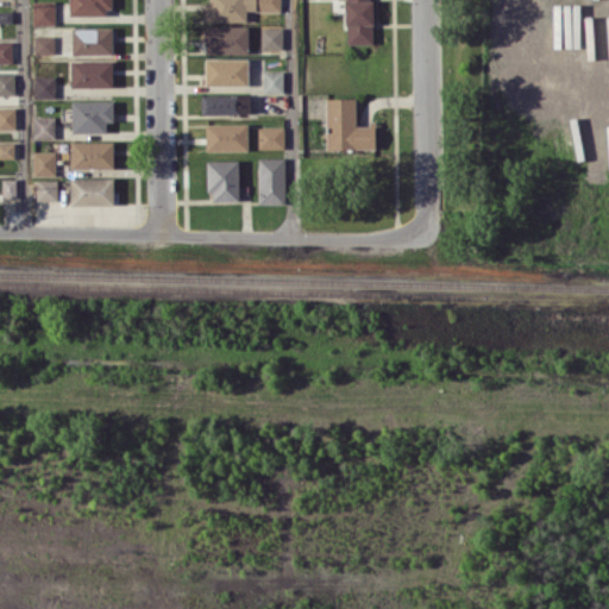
[(55,25),(54,0),(32,1),(32,25),(55,25)]
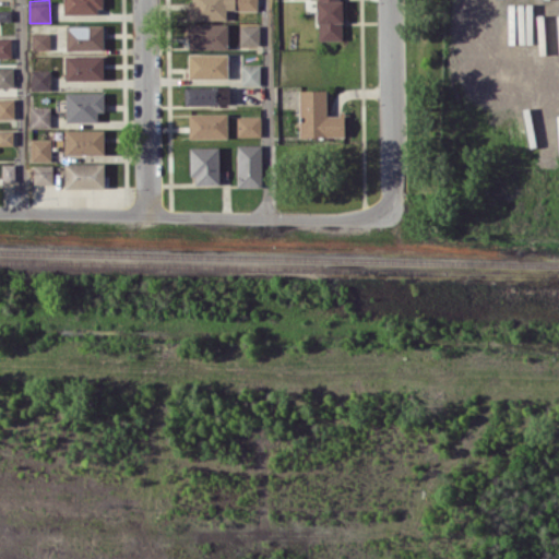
[(62,0),(63,14),(102,13),(102,0),(62,0)]
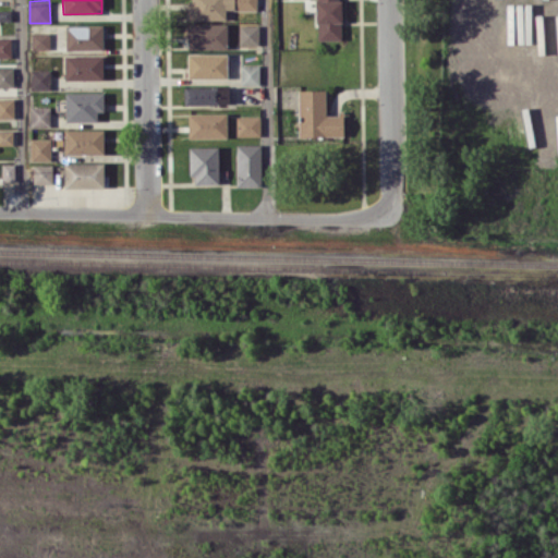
[(226,20),(226,10),(257,10),(256,0),(187,0),(187,20),(226,20)]
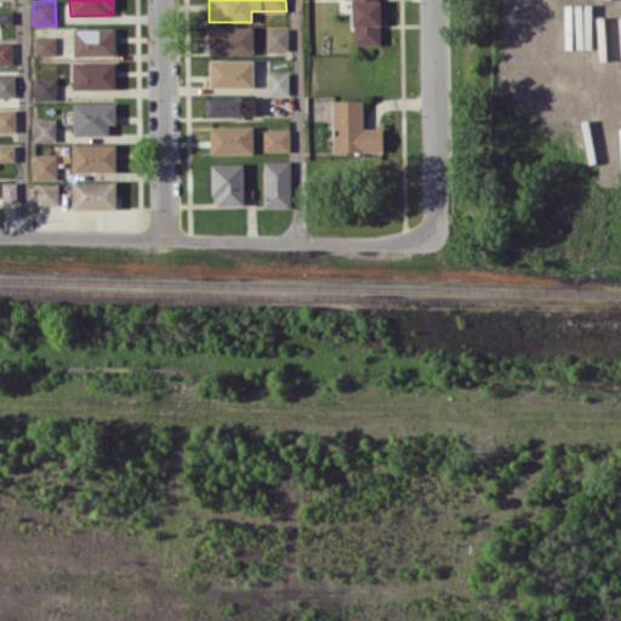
[(380,44),(379,0),(352,0),(353,45),(380,44)]
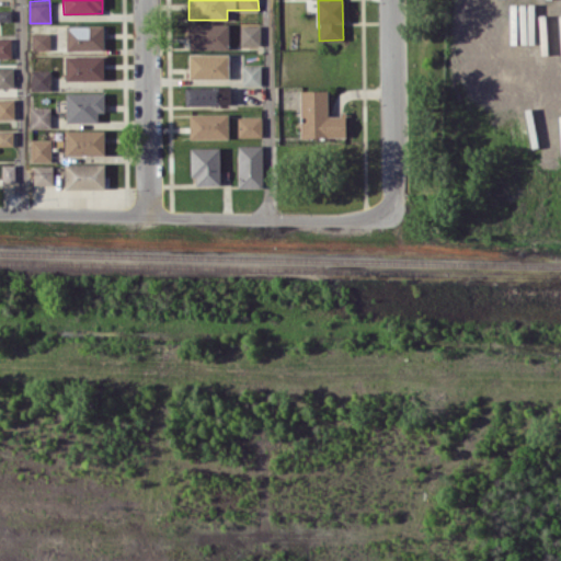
[(0,9),(0,20),(11,21),(10,10),(0,9)]
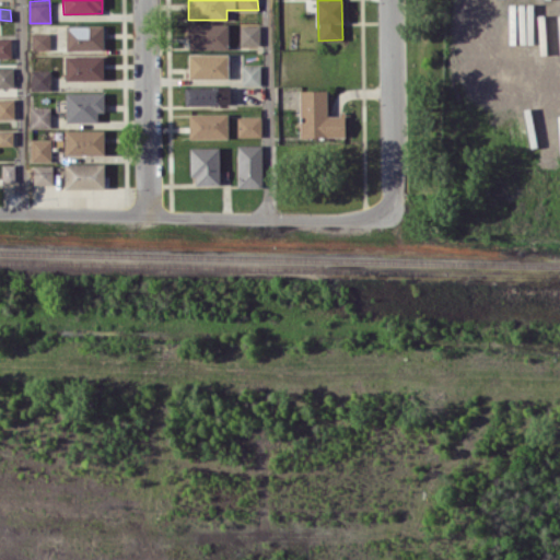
[(228,23),(188,24),(189,49),(228,48),(228,23)]
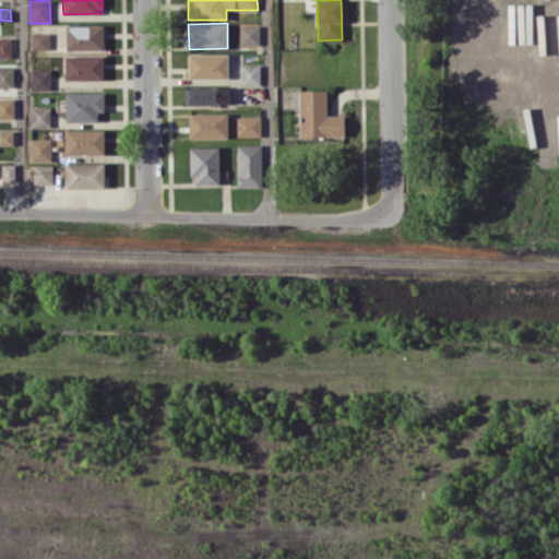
[(66,50),(103,49),(103,25),(66,25),(66,50)]
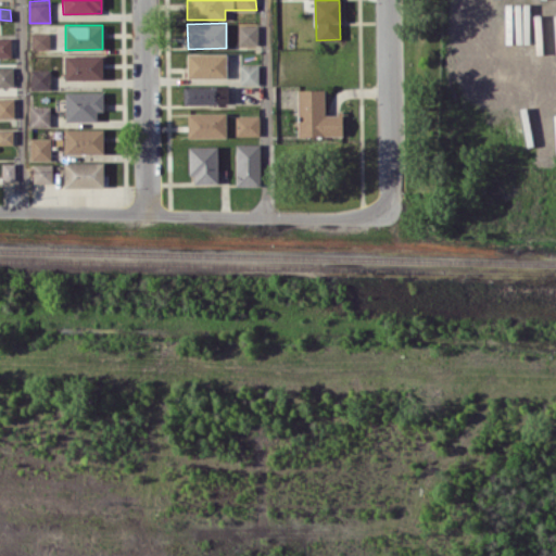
[(257,43),(257,25),(239,25),(238,43),(257,43)]
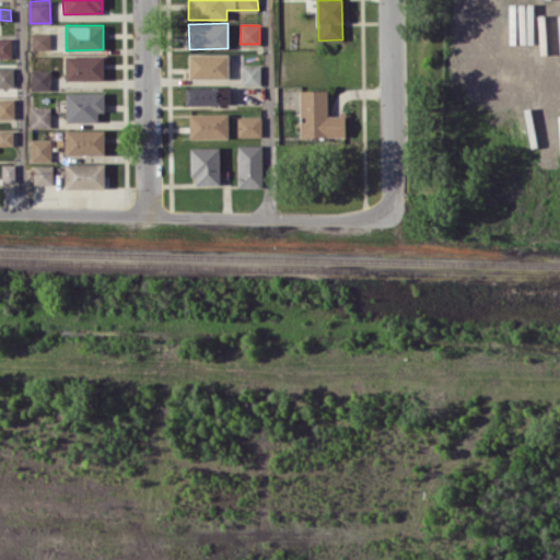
[(50,49),(49,33),(32,33),(33,49),(50,49)]
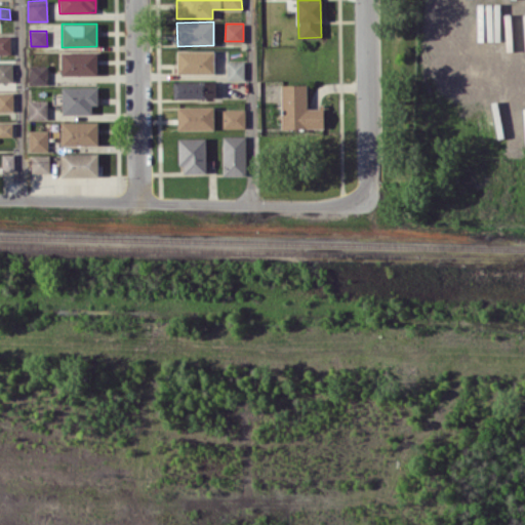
[(0,53),(10,53),(10,36),(0,35),(0,53)]
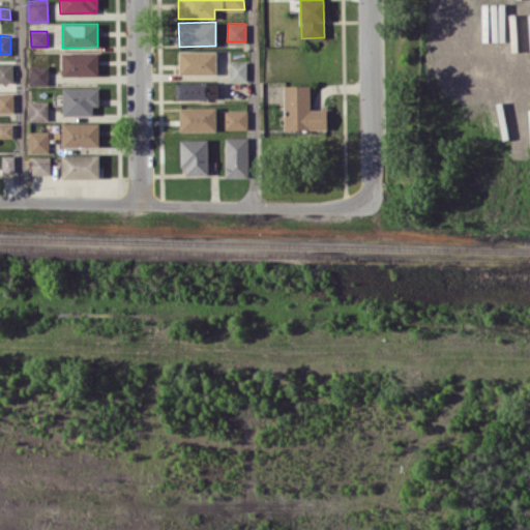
[(215,51),(178,51),(179,74),(215,74),(215,51)]
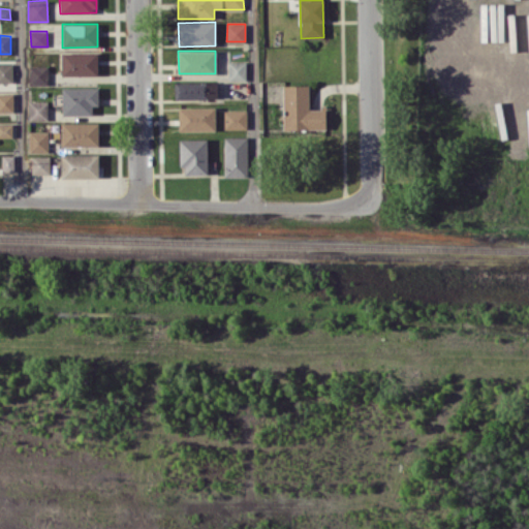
[(98,75),(97,53),(61,53),(61,75),(98,75)]
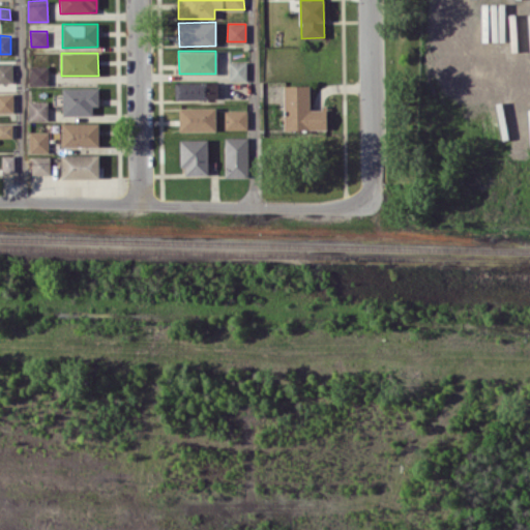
[(229,81),(246,81),(246,61),(229,61),(229,81)]
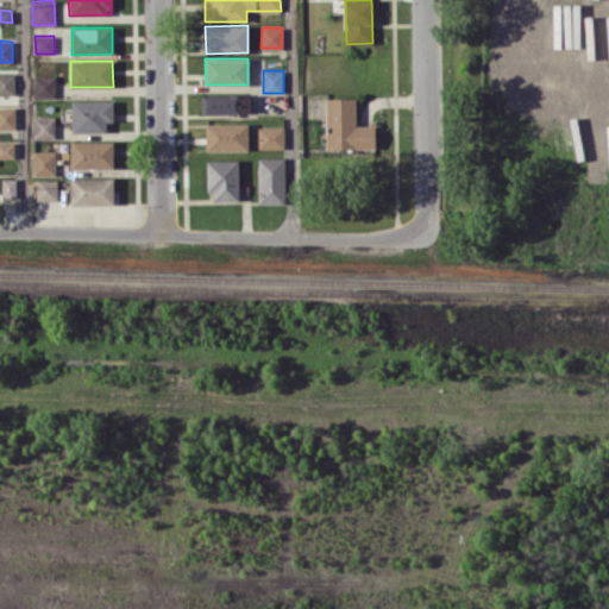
[(14,73),(0,73),(0,94),(14,94),(14,73)]
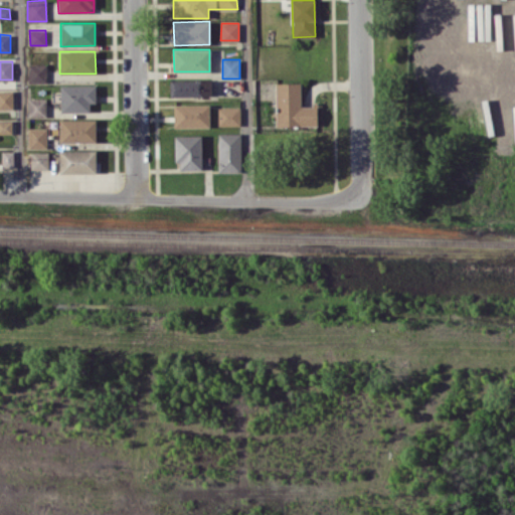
[(46,63),(28,63),(28,83),(46,82),(46,63)]
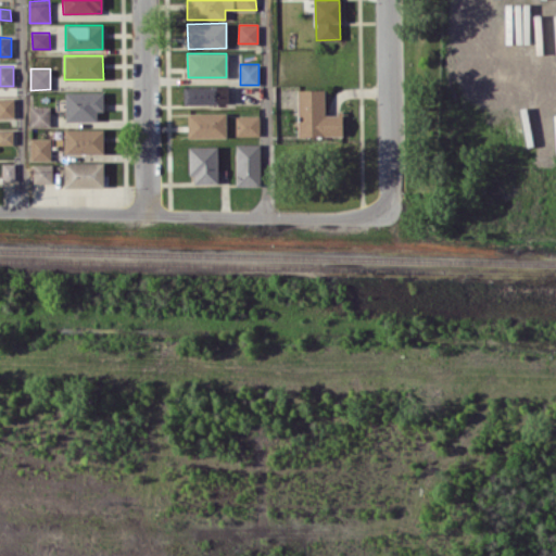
[(184,104),(228,104),(228,86),(184,86),(184,104)]
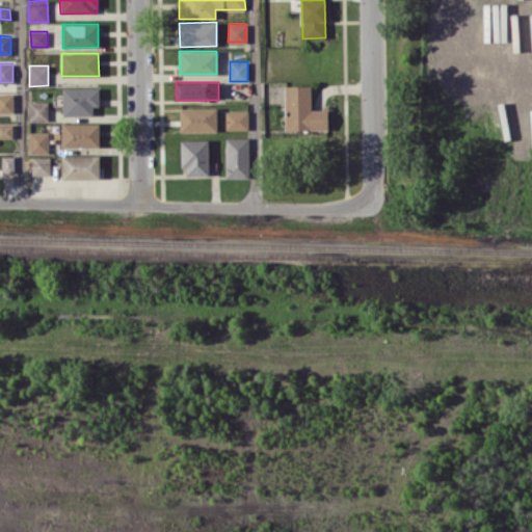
[(284,85),(285,130),(328,129),(328,108),(311,108),(311,85),(284,85)]
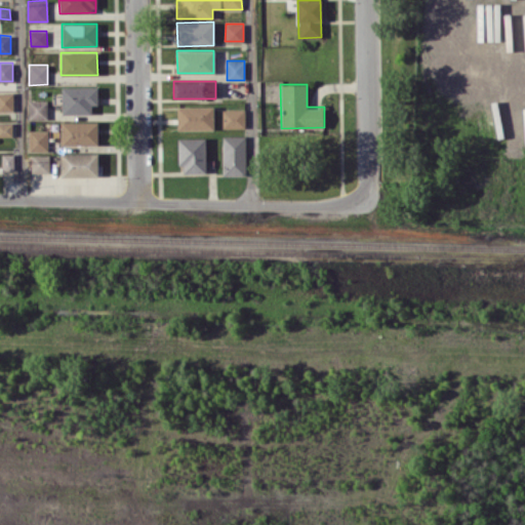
[(97,86),(62,87),(62,114),(91,114),(91,105),(97,105),(97,86)]
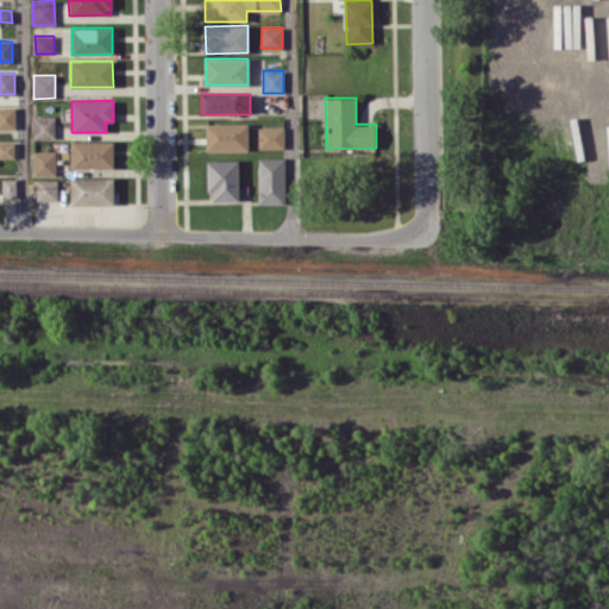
[(0,129),(16,129),(14,107),(0,107),(0,129)]
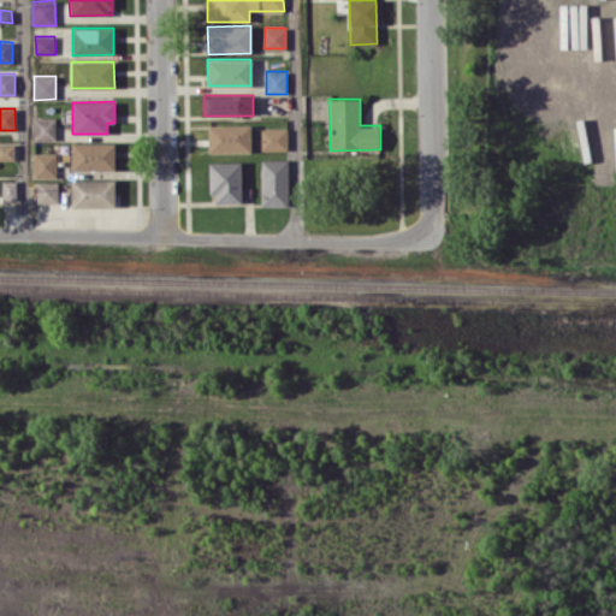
[(55,140),(55,118),(34,117),(33,140),(55,140)]
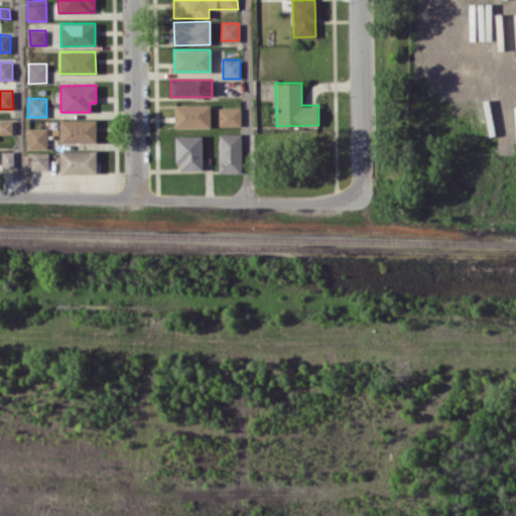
[(210,104),(174,105),(174,128),(210,127),(210,104)]
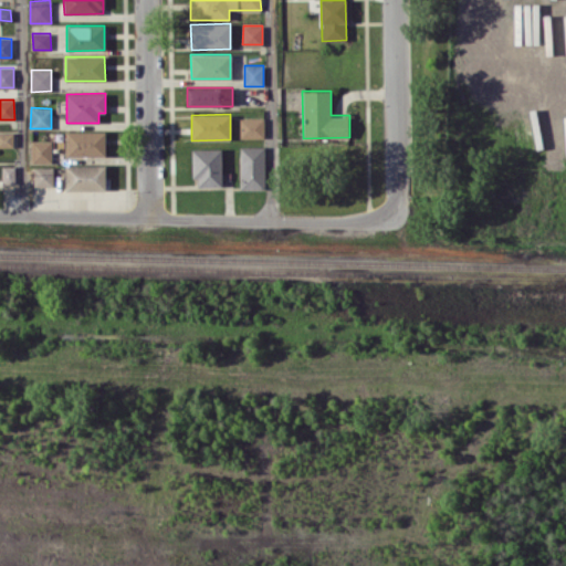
[(240,138),(263,138),(262,117),(240,118),(240,138)]
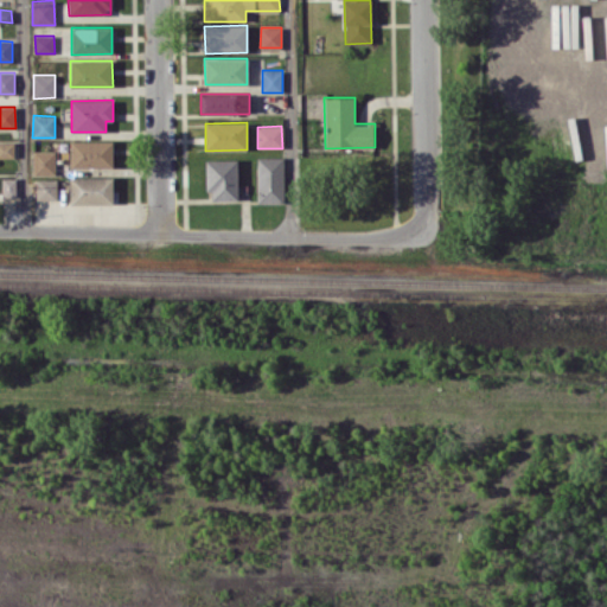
[(113,167),(113,141),(70,140),(70,167),(113,167)]
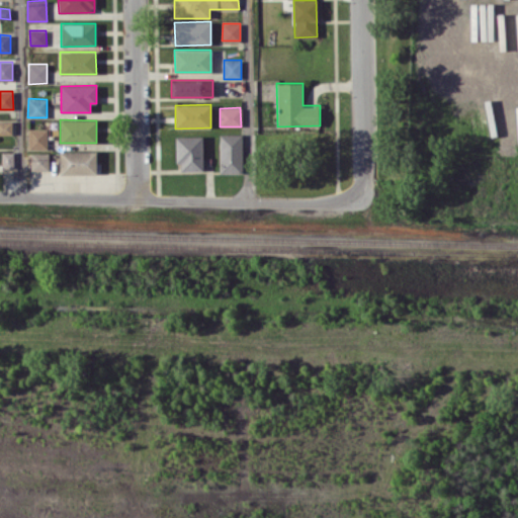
[(0,134),(12,134),(12,120),(0,120),(0,134)]
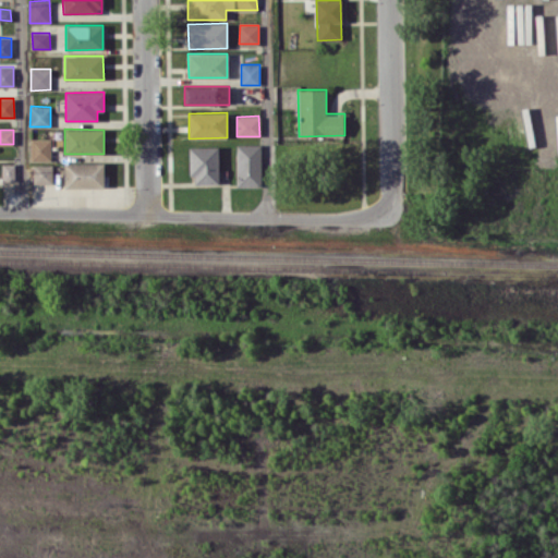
[(29,161),(51,160),(50,138),(29,138),(29,161)]
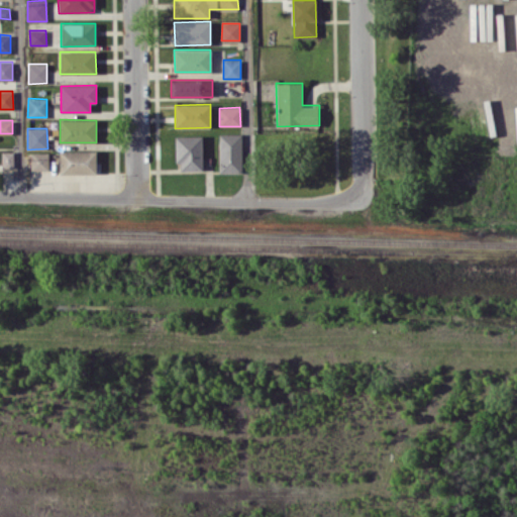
[(219,173),(241,173),(241,134),(219,134),(219,173)]
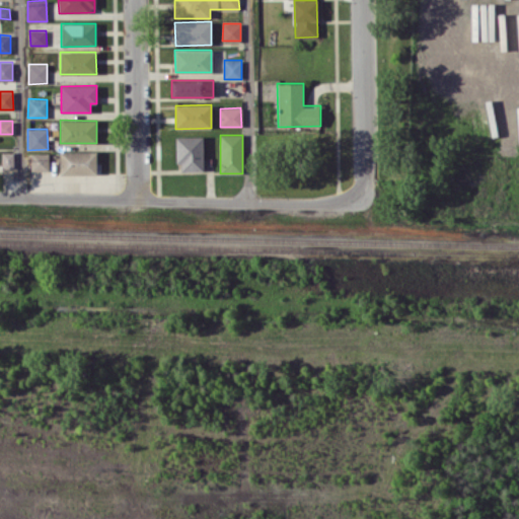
[(181,170),(204,170),(203,136),(176,137),(176,163),(181,163),(181,170)]
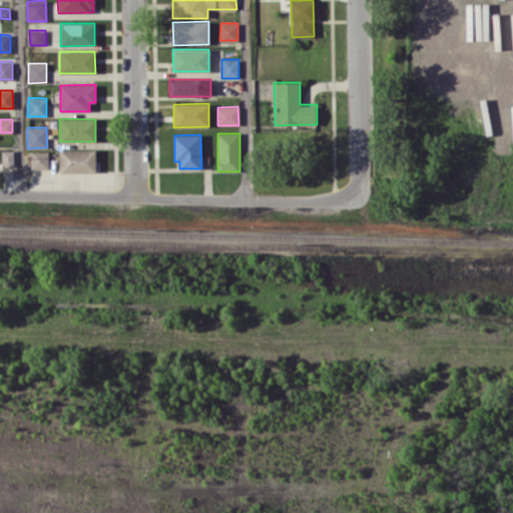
[(95,149),(59,149),(59,172),(96,172),(95,149)]
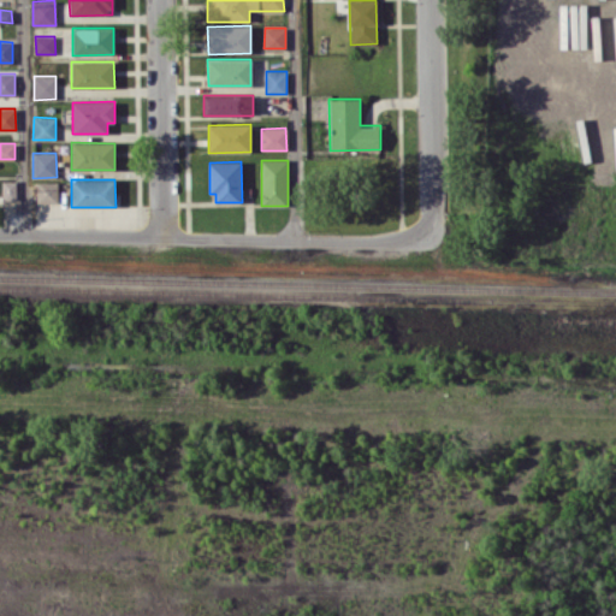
[(16,181),(3,181),(3,200),(17,200),(16,181)]
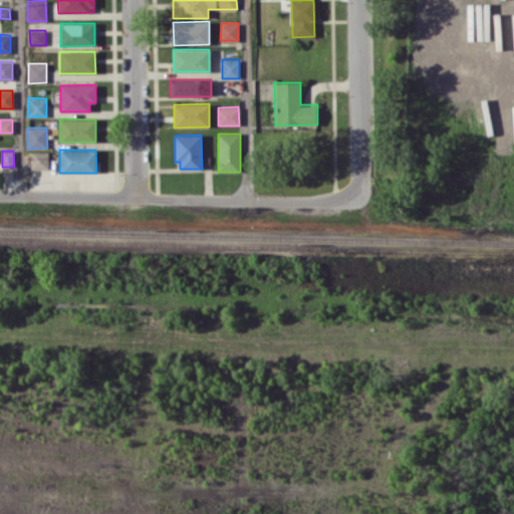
[(31,169),(48,169),(48,152),(30,152),(31,169)]
